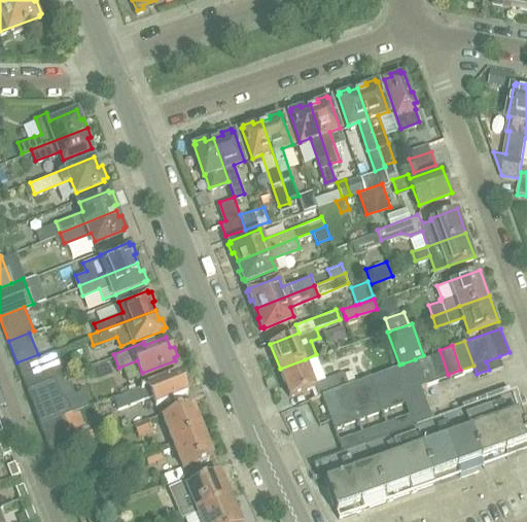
[(448,375),(440,350),(427,354),(435,379),(448,375)]
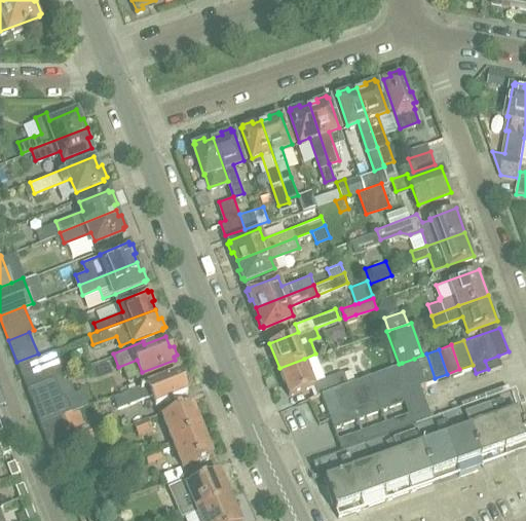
[(26,385),(41,380),(47,377),(38,354),(16,362),(26,385)]
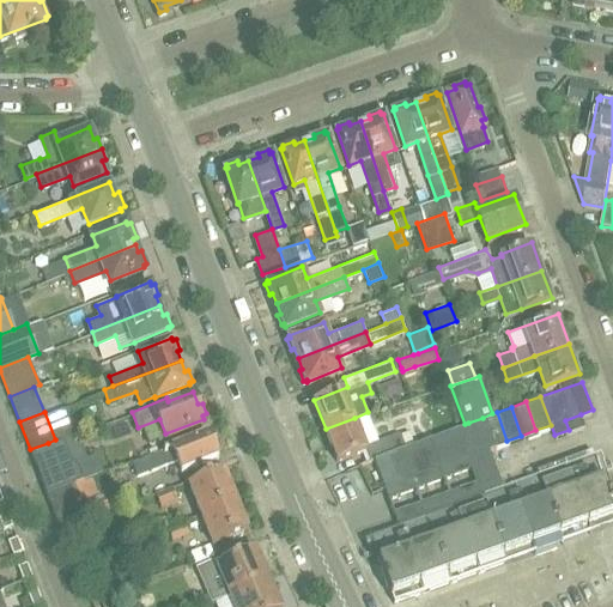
[(493,445),(507,441),(497,412),(492,413),(483,418),(493,445)]
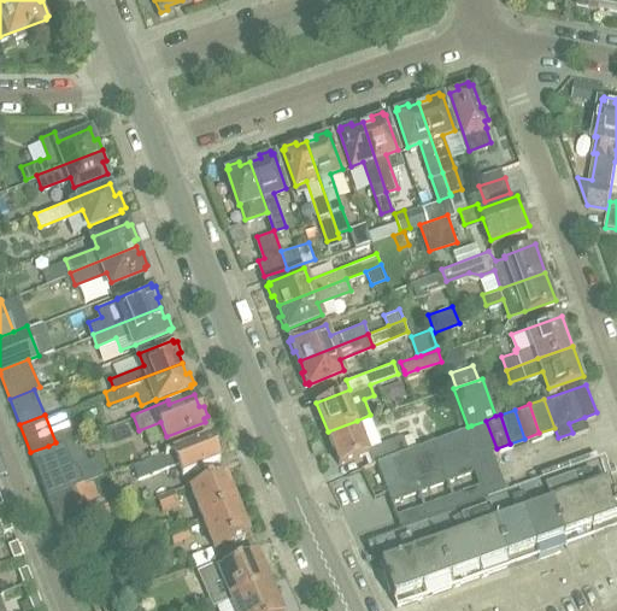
[(588,427),(585,417),(569,423),(573,433),(588,427)]
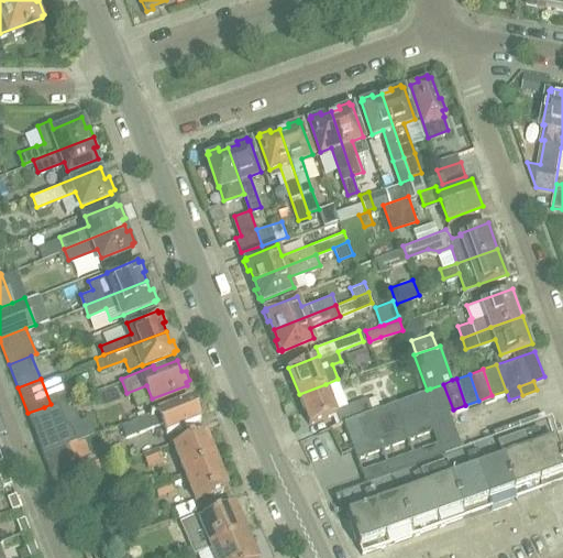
[(367,395),(334,408),(326,384),(299,394),(310,422),(337,411),(340,420),(343,419),(373,408),(367,395)]
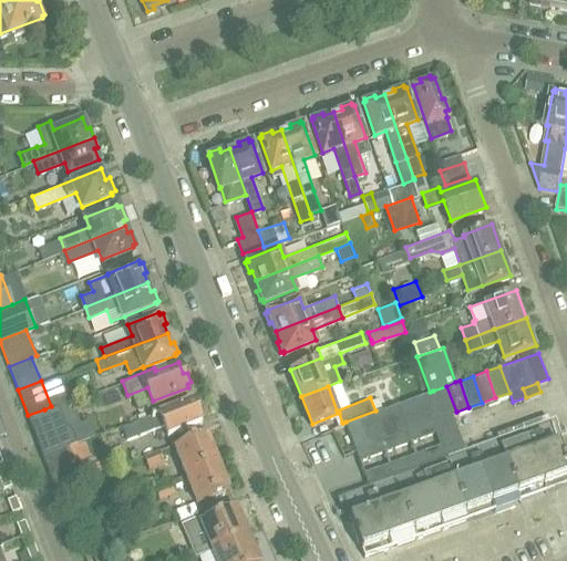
[(369,484),(368,485),(388,538),(390,544),(467,517),(465,510),(454,479),(445,456),(465,449),(452,413),(456,412),(446,386),(433,391),(430,392),(383,408),(375,411),(346,422),(356,448),(369,484)]
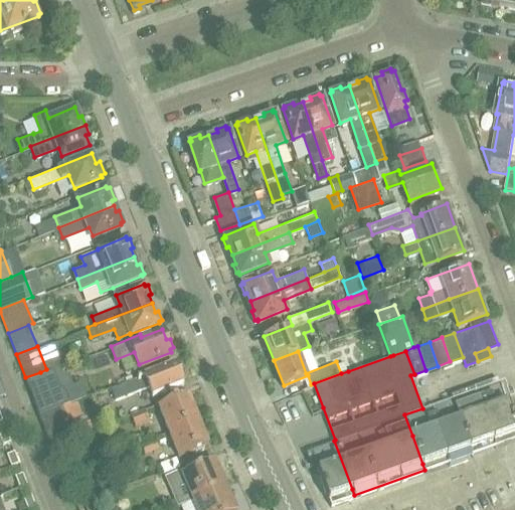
[(343,358),(336,361),(341,373),(348,371),(343,358)]
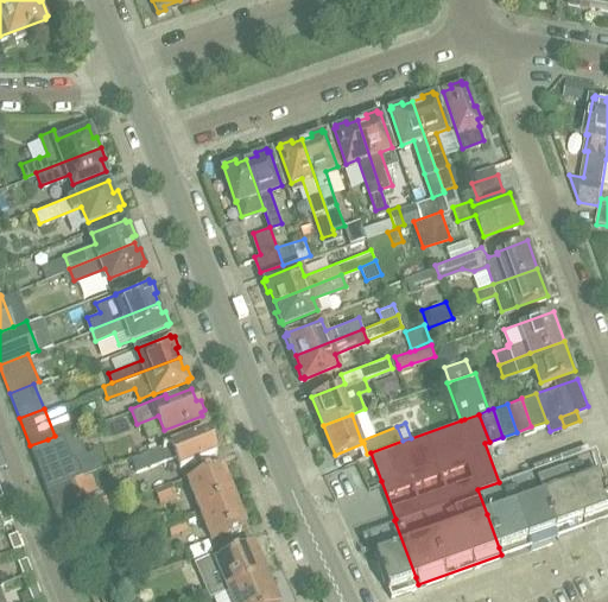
[(56,460),(38,466),(45,486),(86,470),(81,457),(87,455),(77,428),(55,436),(48,439),(56,460)]
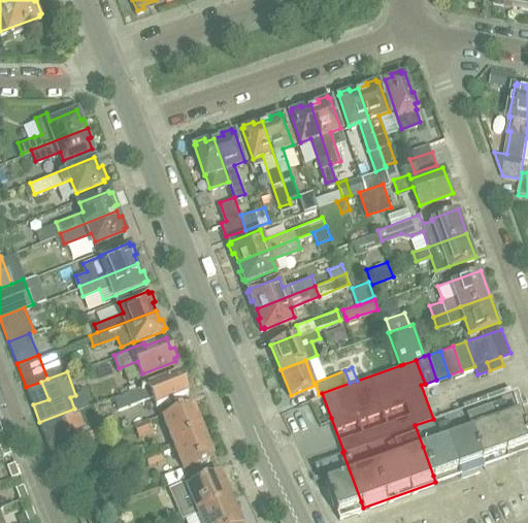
[(157,403),(188,391),(187,388),(188,385),(186,380),(183,380),(179,371),(113,396),(119,407),(153,394),(157,403)]
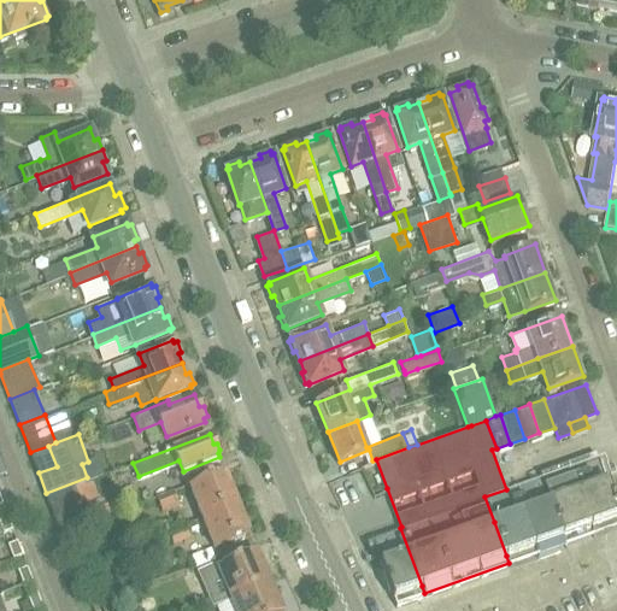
[(591,526),(616,516),(616,507),(597,450),(568,460),(591,526)]
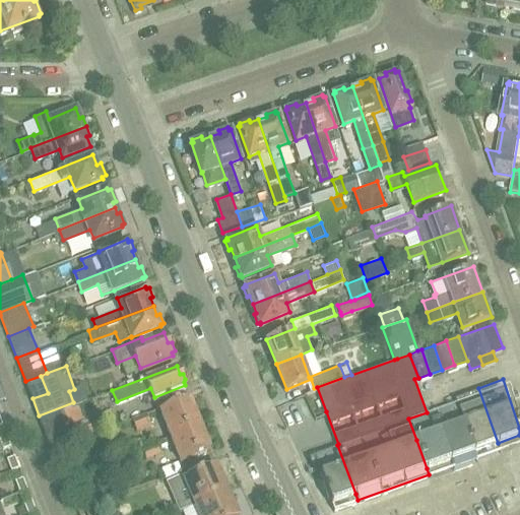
[(474,451),(498,443),(478,388),(454,396),(456,401),(474,451)]
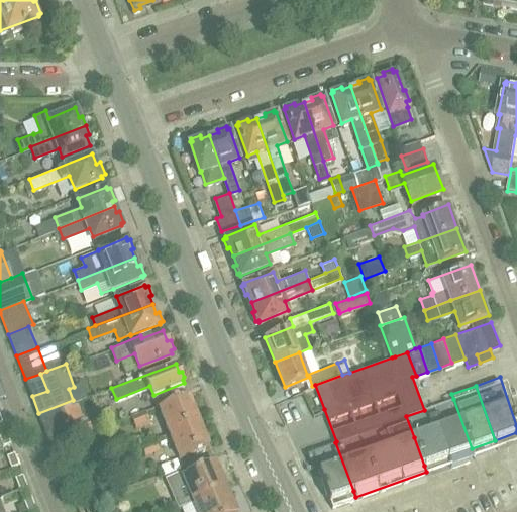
[(169,430),(199,419),(198,418),(201,417),(197,406),(194,407),(189,395),(160,407),(169,430)]
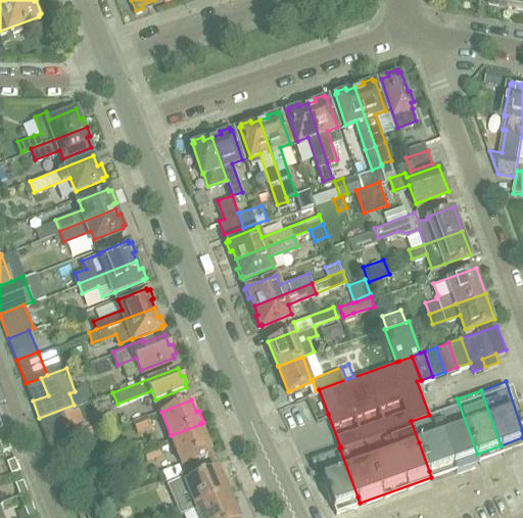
[(81,403),(74,405),(39,418),(51,449),(104,428),(100,417),(70,429),(68,423),(86,417),(81,403)]
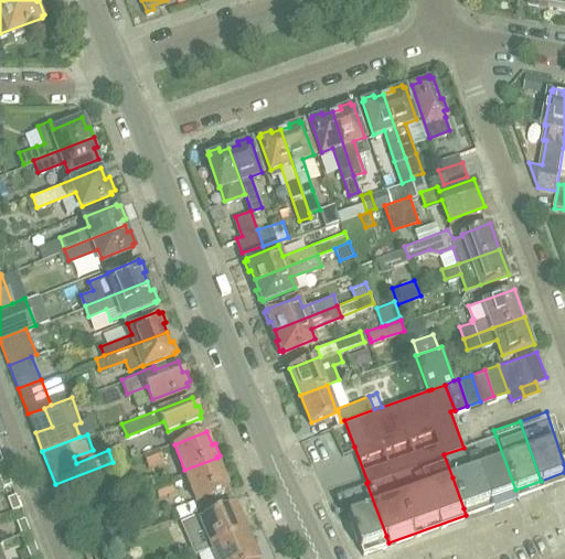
[(489,500),(515,490),(496,436),(470,445),(489,500)]
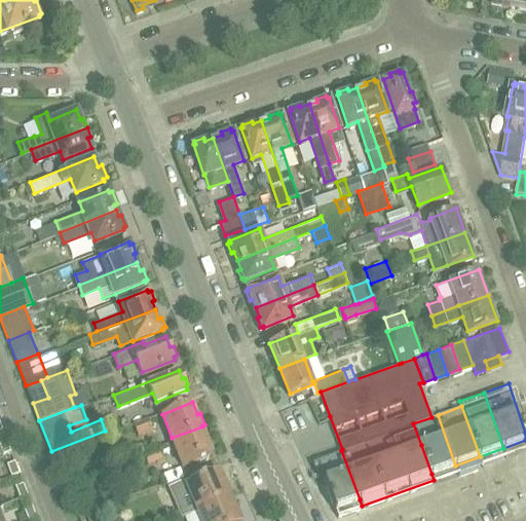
[(421,445),(431,474),(455,466),(438,415),(431,417),(413,423),(421,445)]
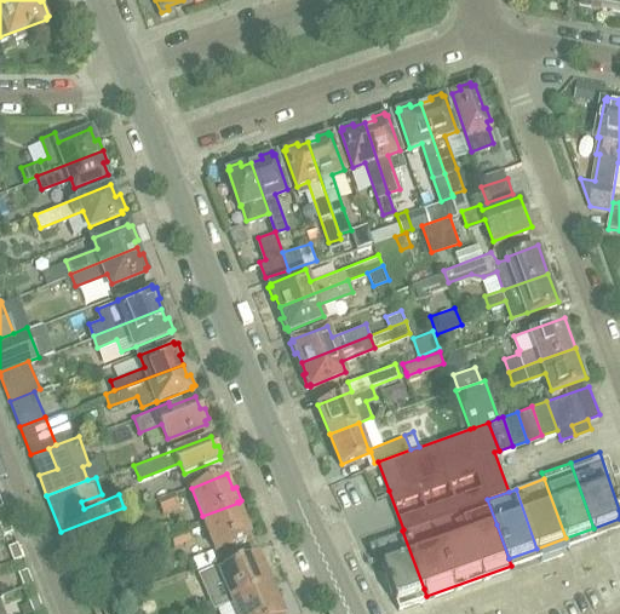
[(181,505),(176,493),(160,499),(165,511),(181,505)]
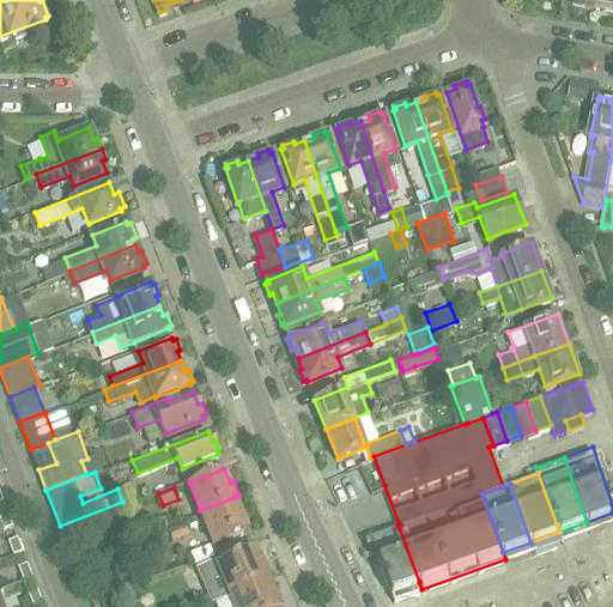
[(236,497),(200,510),(212,539),(231,532),(232,535),(243,530),(242,528),(247,526),(236,497)]
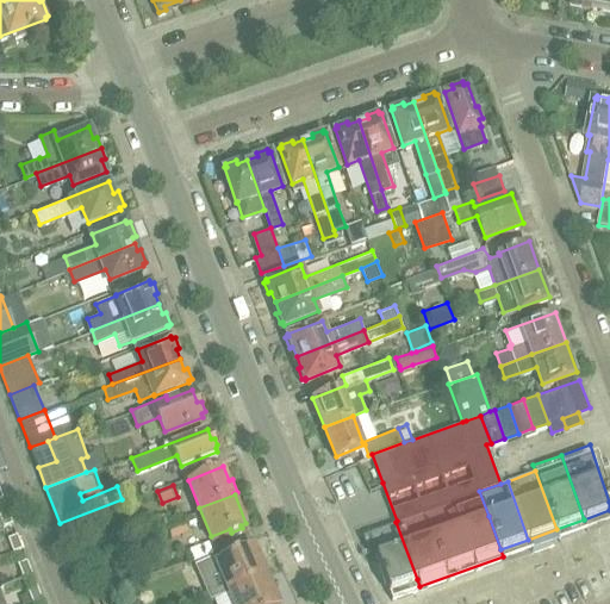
[(0,509),(0,515),(4,523),(12,520),(7,506),(0,509)]
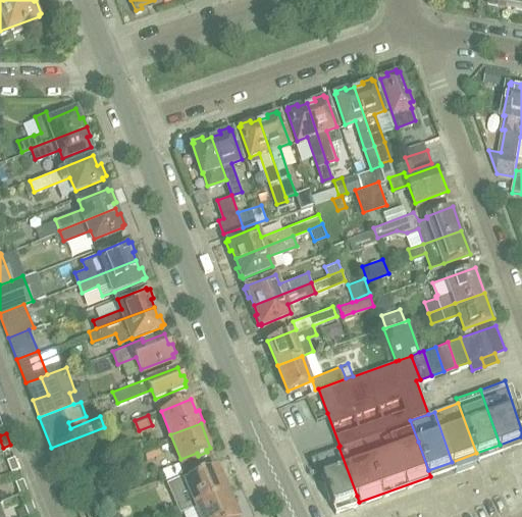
[(162,452),(158,443),(144,448),(148,458),(162,452)]
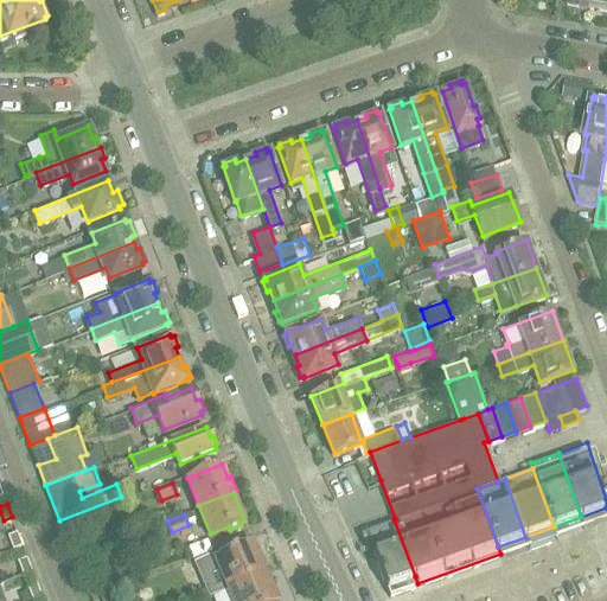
[(415,576),(394,519),(365,529),(389,594),(417,583),(415,576)]
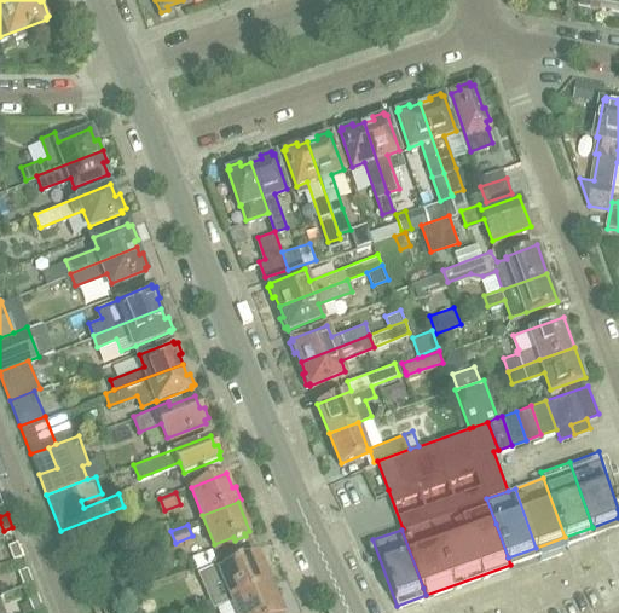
[(17,539),(7,543),(13,557),(22,554),(17,539)]
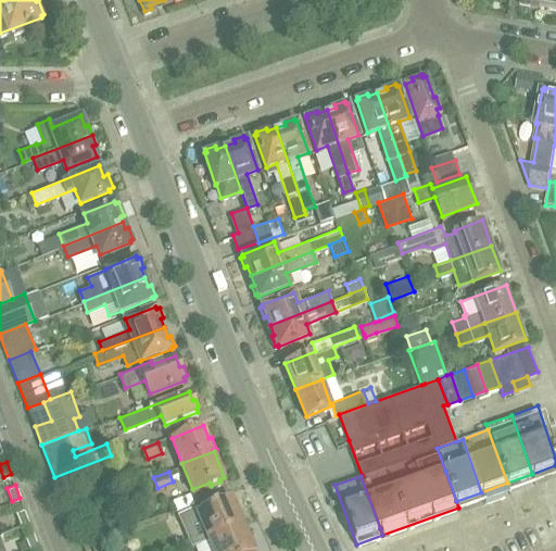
[(191,491),(173,498),(177,509),(194,502),(191,491)]
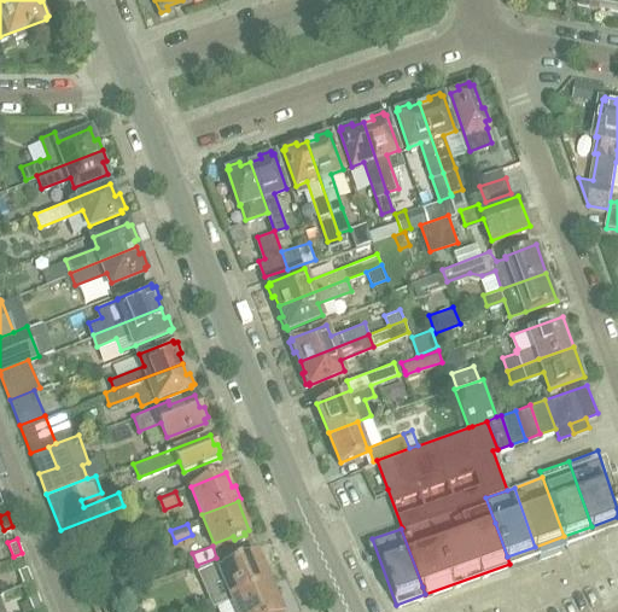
[(232,595),(270,580),(257,549),(219,566),(216,560),(198,569),(203,581),(221,572),(232,595)]
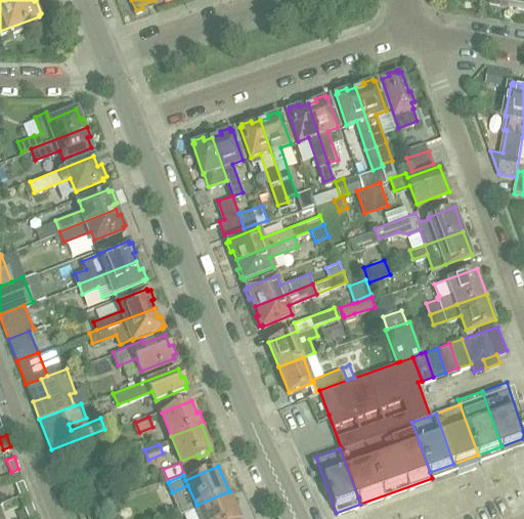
[(23,479),(15,482),(19,493),(28,490),(23,479)]
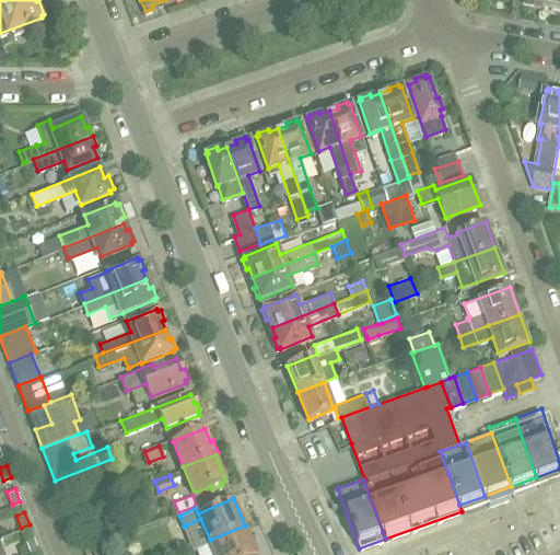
[(245,525),(210,540),(216,554),(254,554),(257,554),(245,525)]
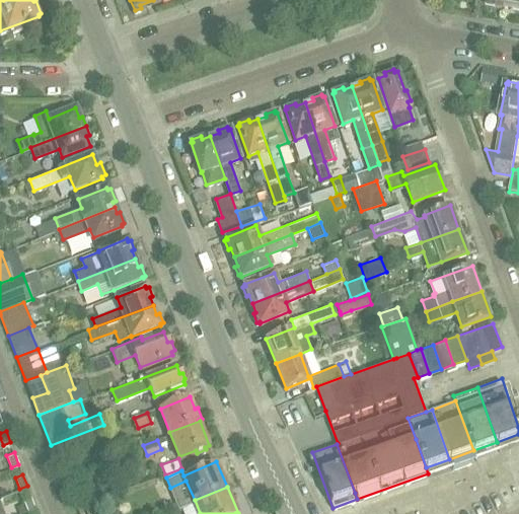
[(30,496),(23,499),(27,510),(35,507),(30,496)]
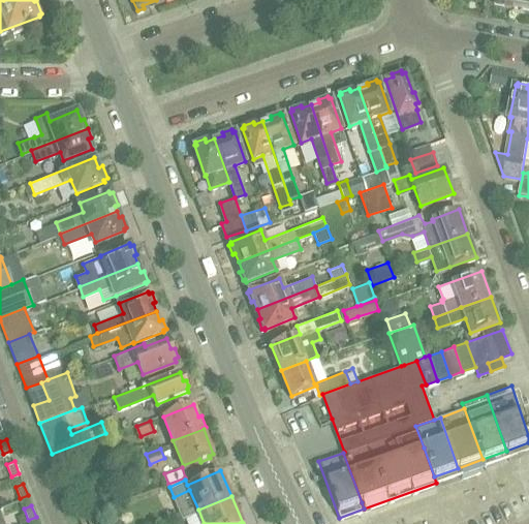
[(110,505),(87,514),(90,523),(96,523),(114,518),(110,505)]
